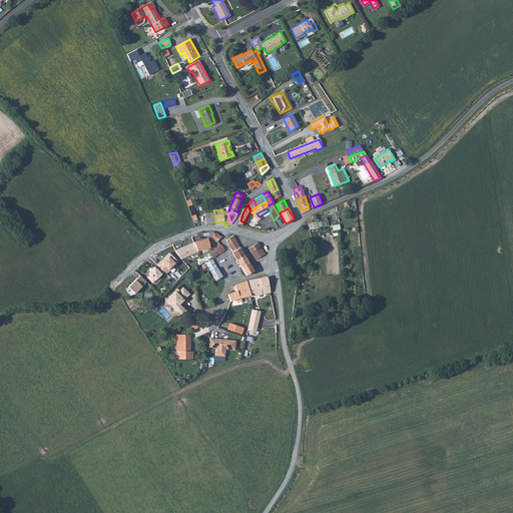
[(253,211),(251,212),(258,220),(260,219),(259,216),(257,213),(255,214),(253,211)]
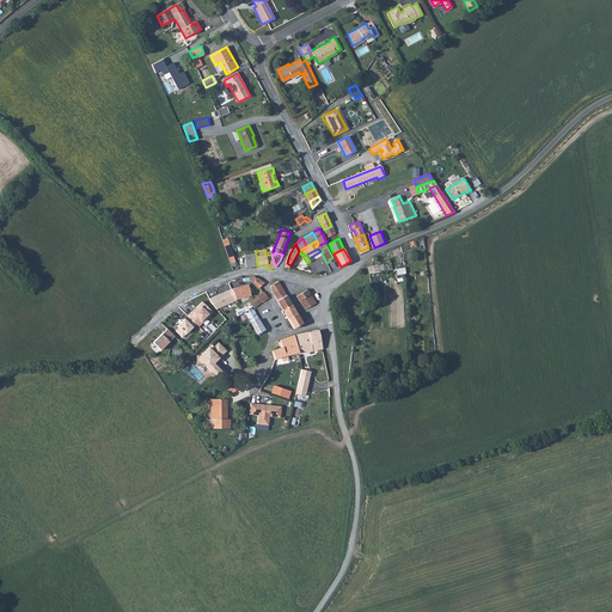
[(245,255),(246,268),(257,265),(256,254),(245,255)]
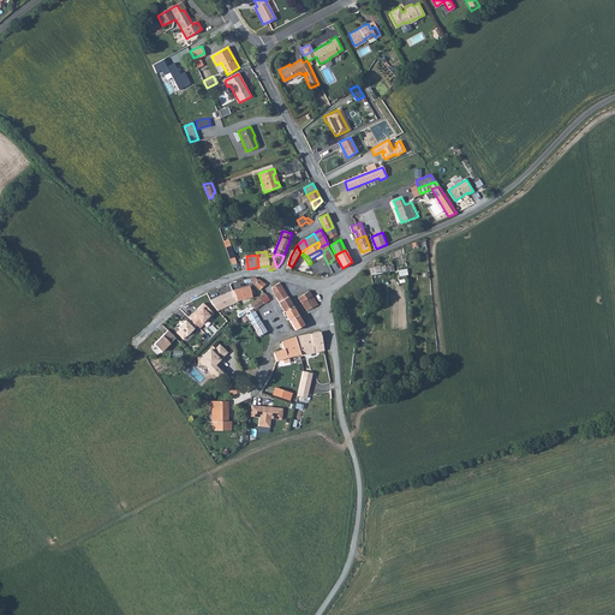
[(370,268),(371,275),(394,270),(393,263),(370,268)]
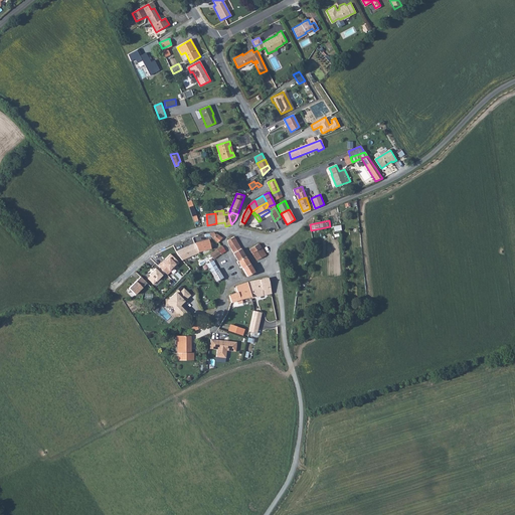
[(222,237),(213,232),(212,234),(212,236),(213,238),(212,239),(218,243),(222,237)]
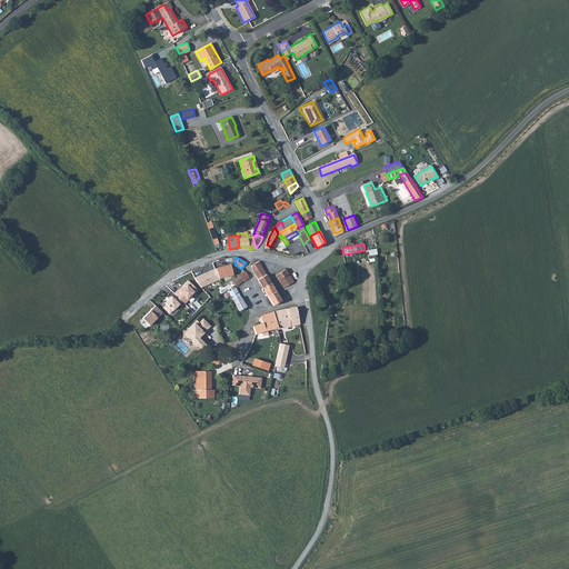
[(263,288),(271,283),(259,261),(251,266),(252,269),(263,288)]
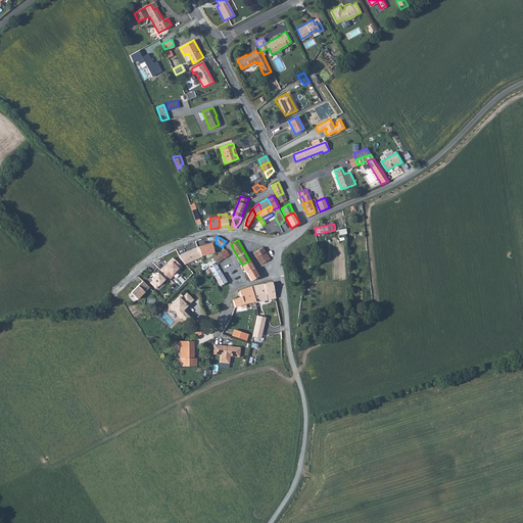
[(198,246),(180,255),(182,259),(185,264),(202,256),(198,246)]
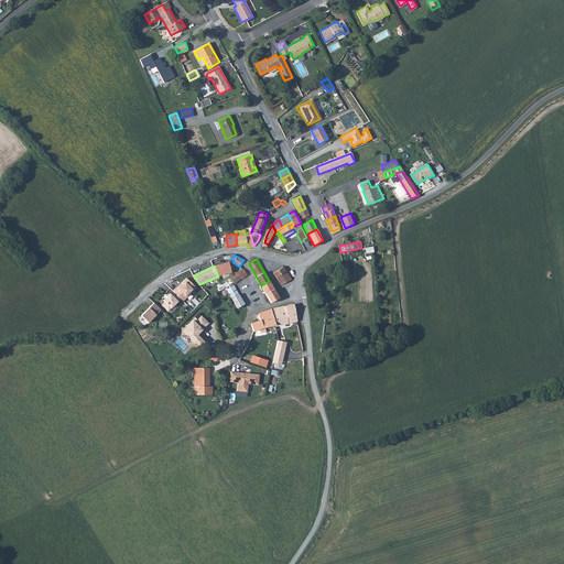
[(278,279),(286,272),(283,267),(273,273),(278,279)]
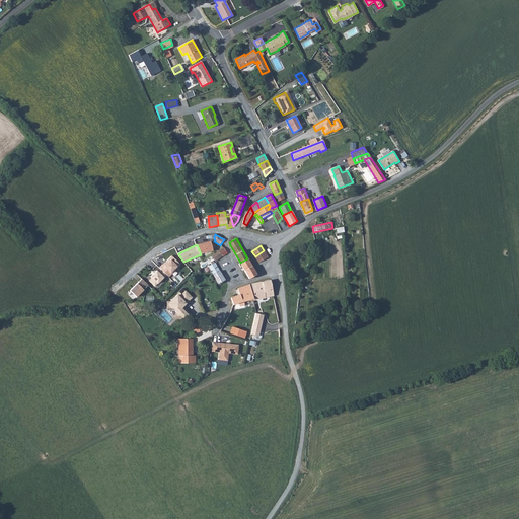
[(224,247),(219,250),(222,255),(223,256),(227,253),(224,247)]
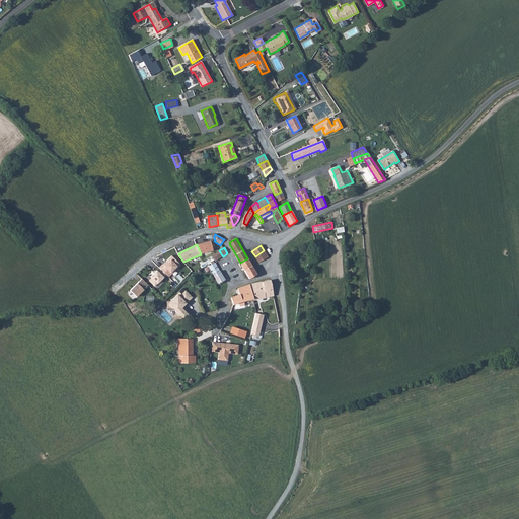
[(212,255),(213,257),(215,260),(215,261),(222,255),(219,250),(212,255)]
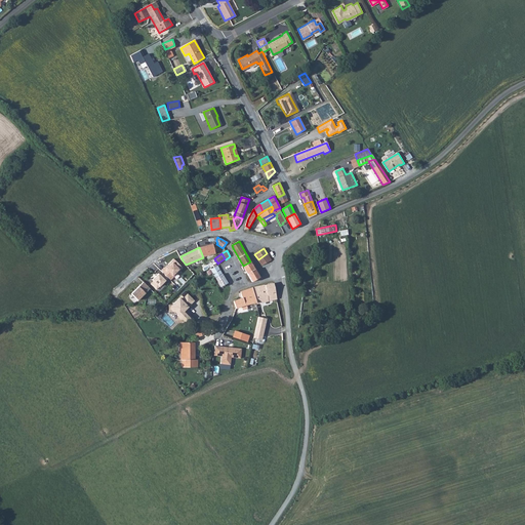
[(272,260),(267,253),(258,259),(263,266),(272,260)]
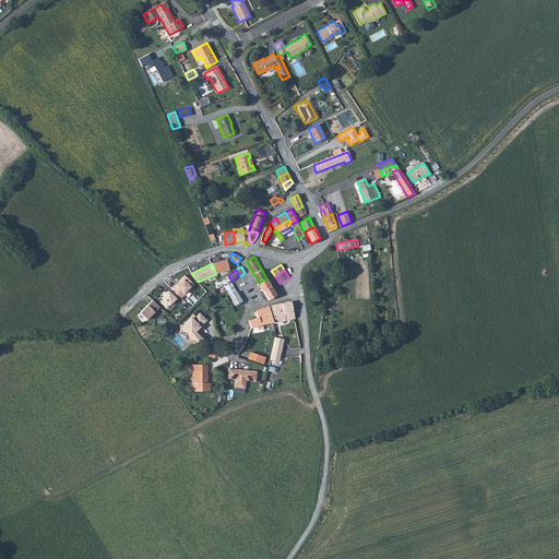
[(175,285),(171,288),(174,290),(179,296),(181,298),(194,285),(186,275),(176,285),(175,285)]
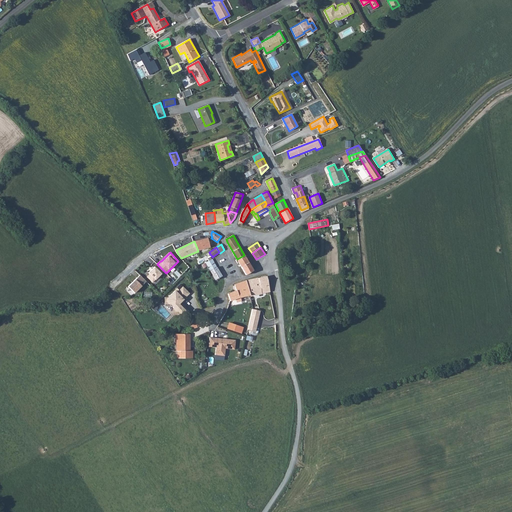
[(241,266),(249,262),(244,255),(237,259),(236,260),(237,263),(239,262),(241,266)]
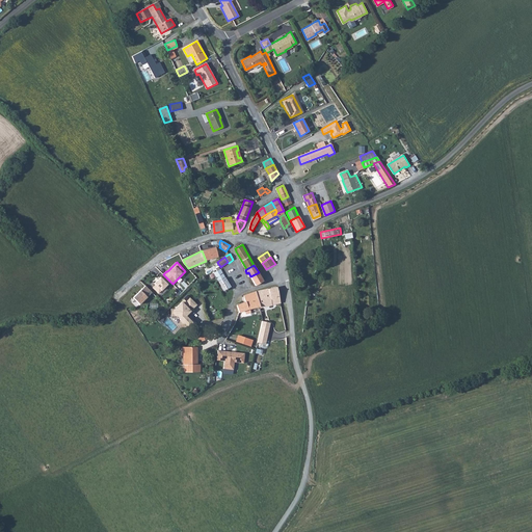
[(214,273),(219,282),(225,277),(219,267),(216,269),(217,271),(214,273)]
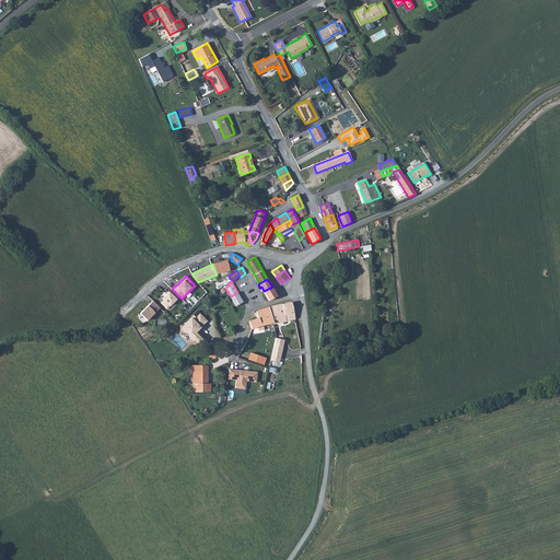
[(277,295),(272,287),(264,291),(269,300),(277,295)]
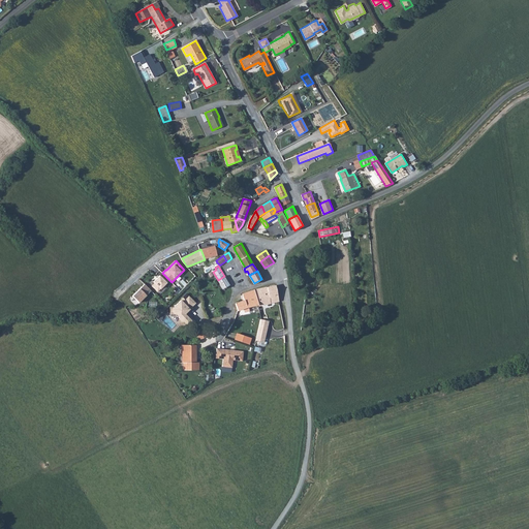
[(160,276),(154,282),(161,288),(169,280),(164,275),(162,278),(160,276)]
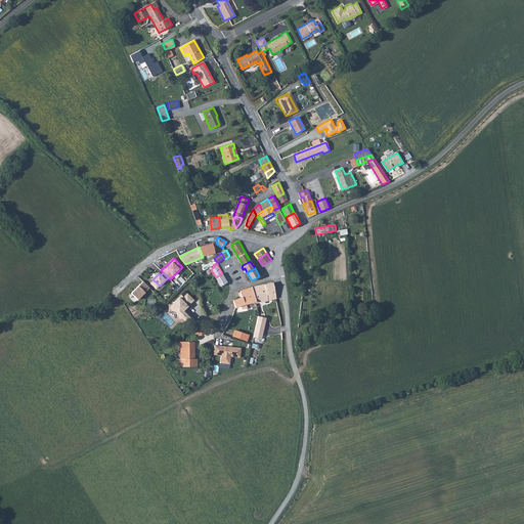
[(221,287),(227,282),(222,273),(216,277),(221,287)]
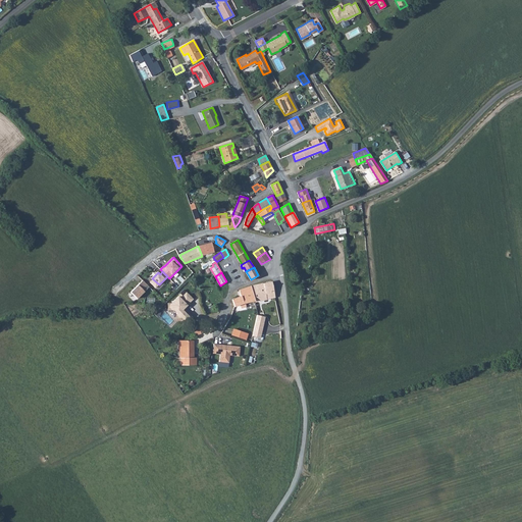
[(149,286),(143,280),(131,293),(138,299),(149,286)]
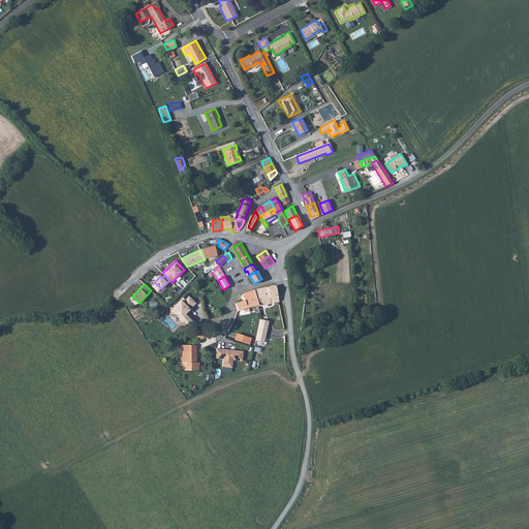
[(249,307),(279,300),(276,285),(260,288),(259,287),(257,288),(257,291),(255,291),(255,289),(243,293),(244,300),(236,303),(238,311),(244,309),(245,312),(250,311),(249,307)]
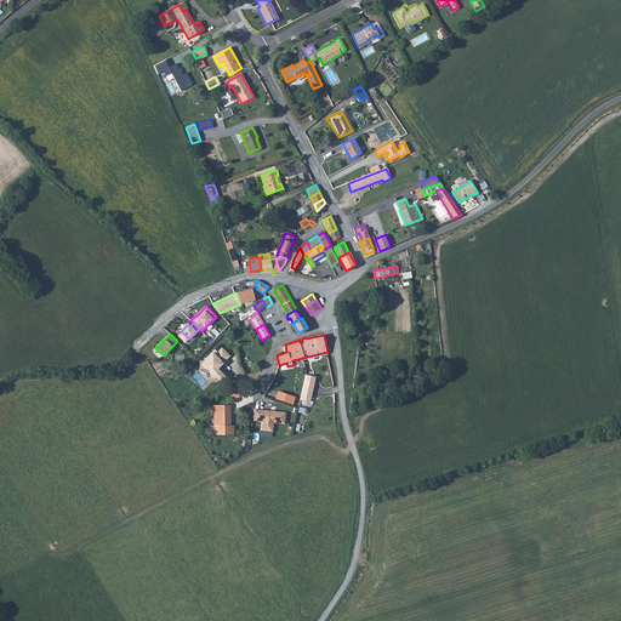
[(217,352),(215,349),(203,360),(199,362),(199,369),(206,369),(210,371),(210,380),(212,382),(216,382),(218,380),(220,381),(226,375),(220,369),(227,362),(226,360),(231,355),(222,348),(217,352)]
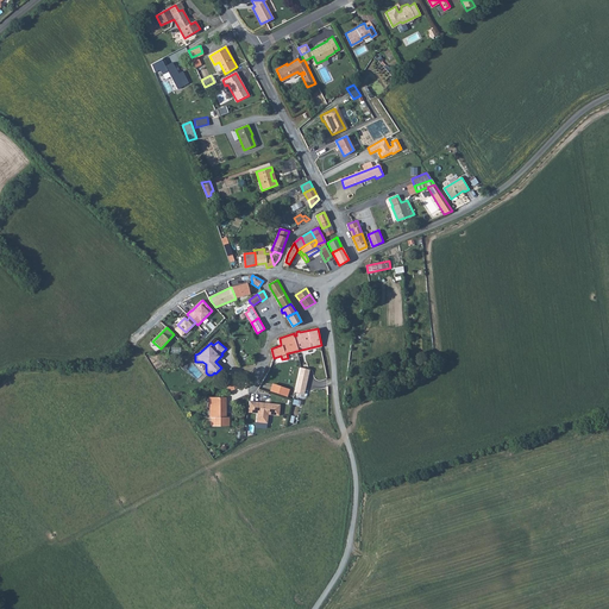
[(300,368),(295,391),(303,394),(308,369),(300,368)]
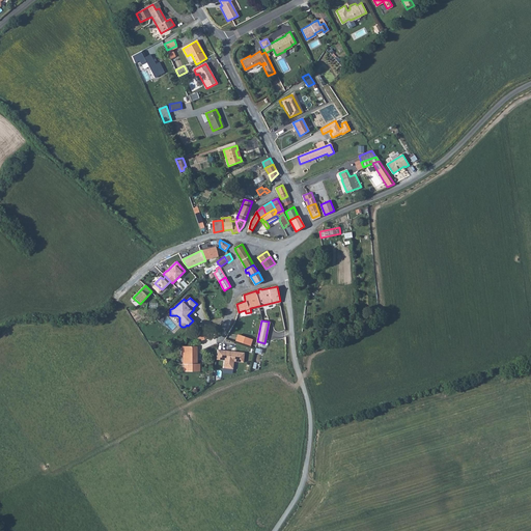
[(206,328),(196,332),(199,341),(210,337),(206,328)]
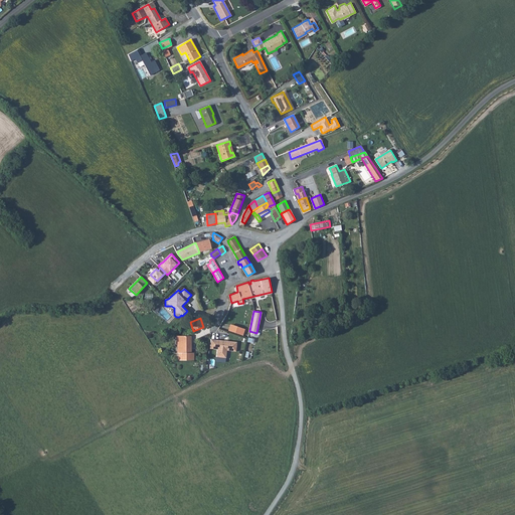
[(227,330),(242,335),(245,329),(230,324),(227,330)]
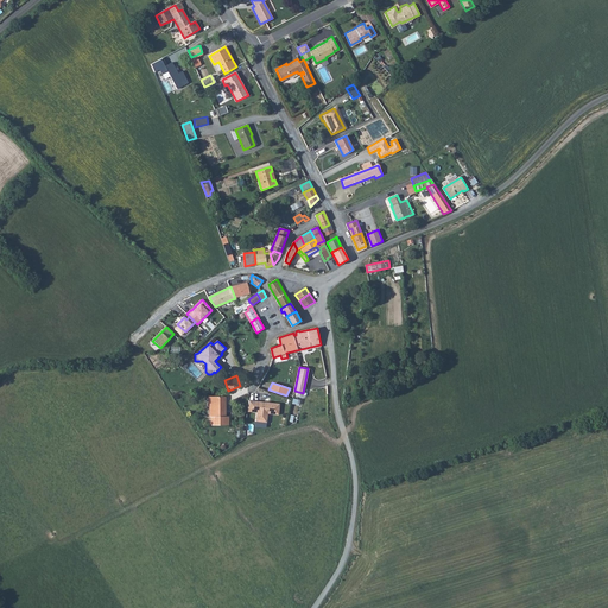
[(226,397),(209,397),(209,407),(209,418),(210,418),(210,426),(228,426),(228,418),(226,418),(226,397)]
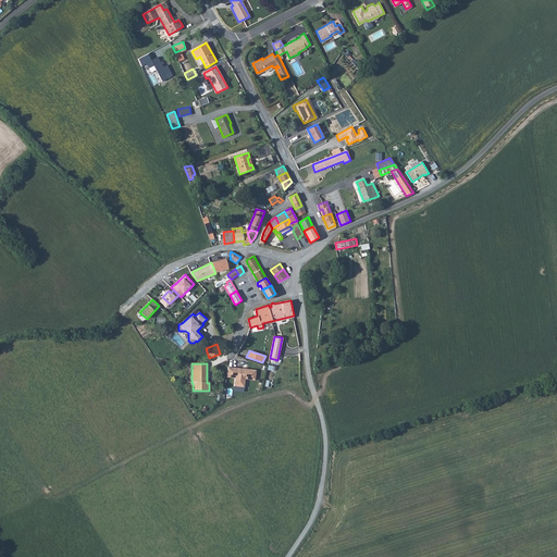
[(256,369),(227,367),(226,376),(235,376),(234,385),(245,386),(246,378),(255,379),(256,369)]
